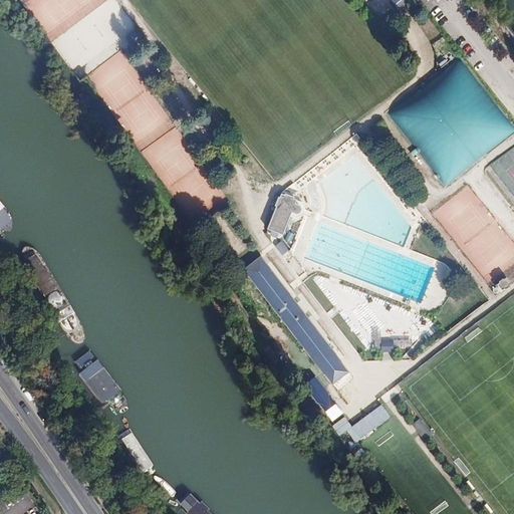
[(393,0),(400,8),(408,2),(406,0),(393,0)]
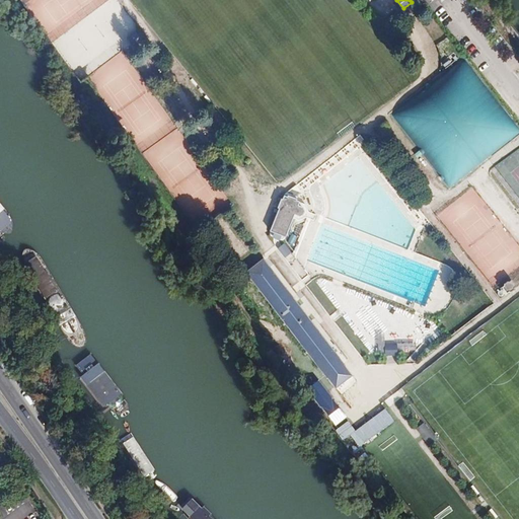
[(386,28),(392,23),(390,20),(383,25),(386,28)]
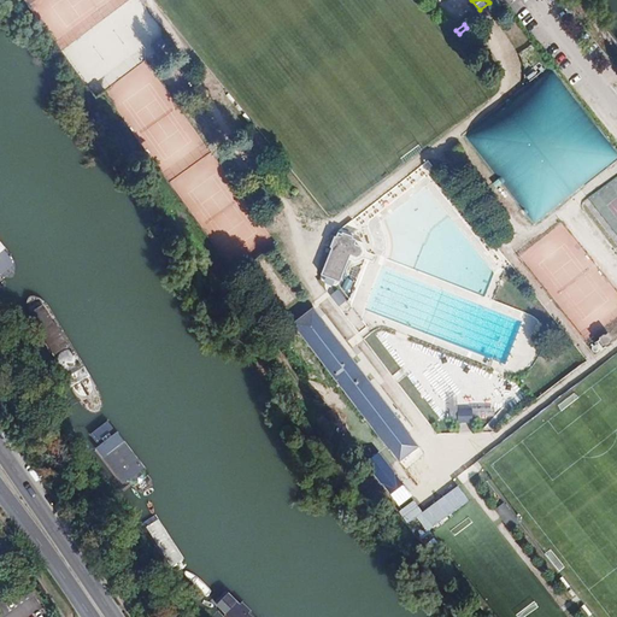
[(157,52),(168,43),(163,37),(152,46),(157,52)]
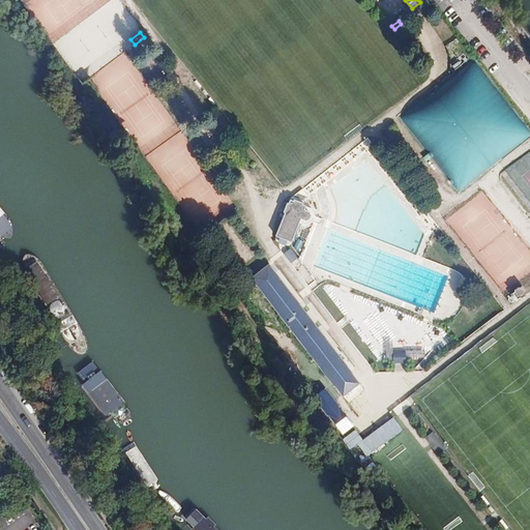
[(452,183),(459,192),(470,184),(463,175),(452,183)]
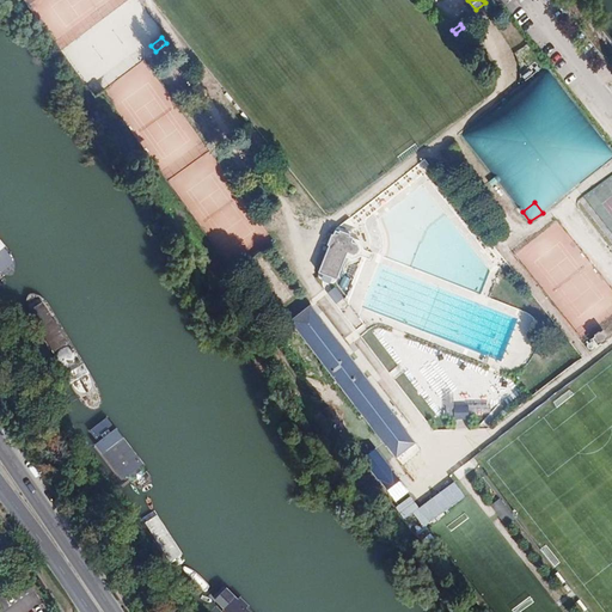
[(349,254),(353,243),(352,243),(353,238),(349,237),(352,230),(355,227),(349,218),(335,230),(334,236),(329,233),(324,244),(329,246),(318,273),(336,280),(347,254),(349,254)]
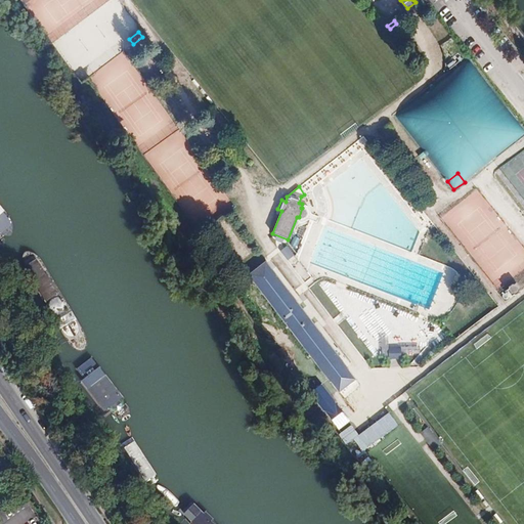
[(302,208),(299,217),(302,219),(306,217),(307,213),(306,209),(302,208)]
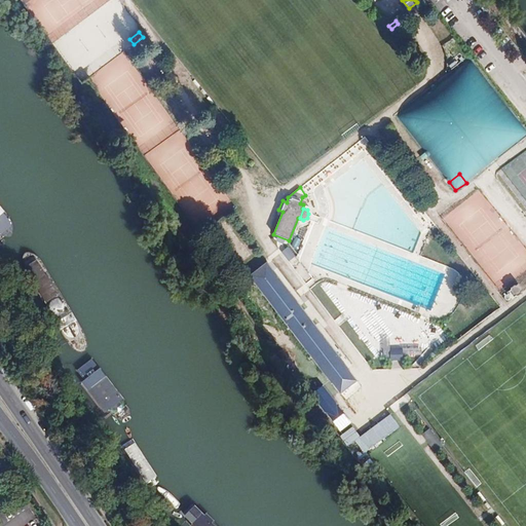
[(289,248),(282,250),(285,260),(292,257),(289,248)]
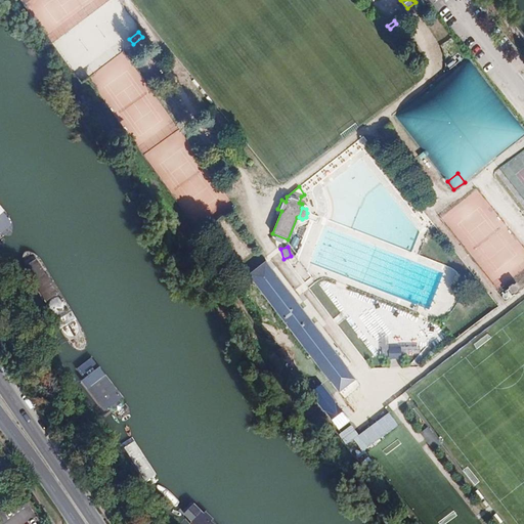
[(331,381),(339,391),(355,380),(346,368),(347,367),(266,262),(249,275),(330,381),(331,381)]
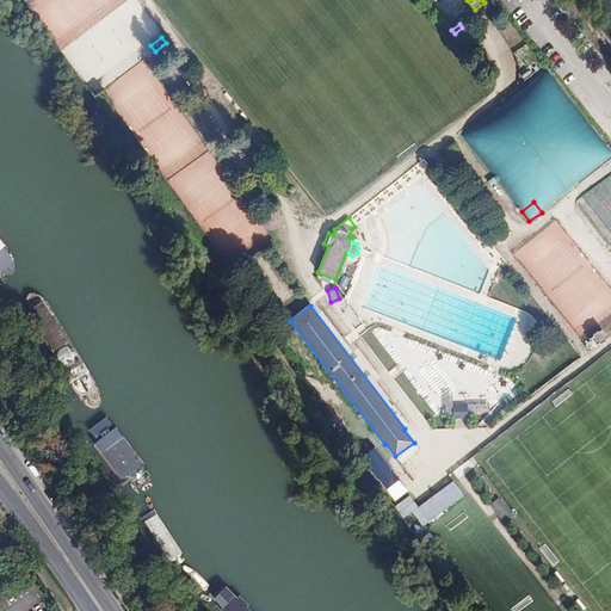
[(593,337),(591,339),(597,346),(599,344),(600,345),(605,341),(605,339),(608,338),(602,331),(600,332),(597,332),(593,335),(593,337)]
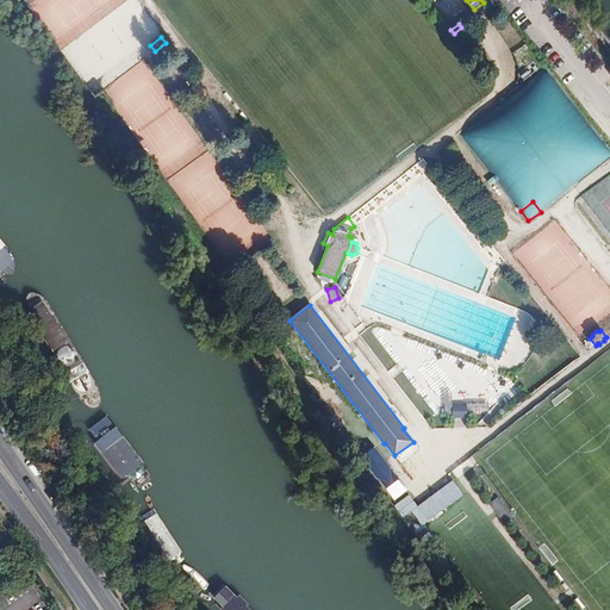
[(404,486),(374,447),(361,458),(378,478),(378,479),(392,496),(404,486)]
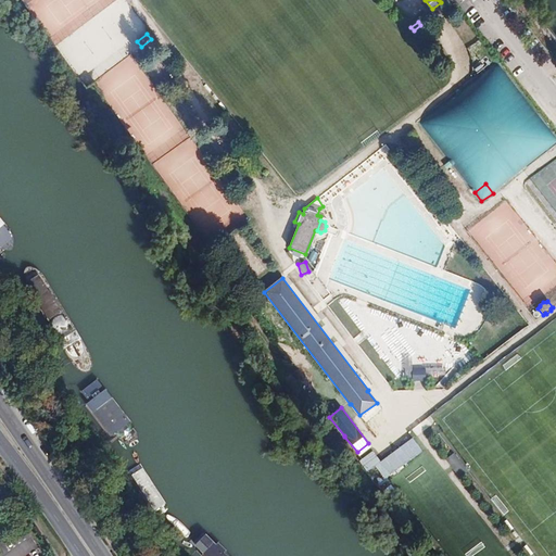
[(383,408),(365,424),(374,434),(392,420),(383,408)]
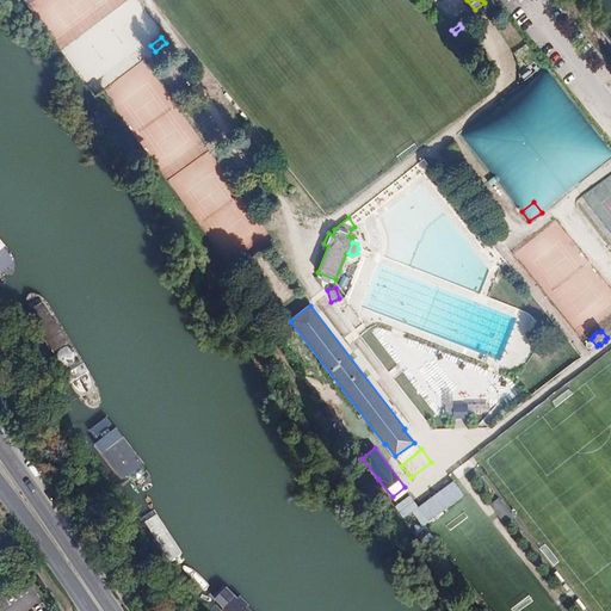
[(451,481),(415,506),(408,495),(393,506),(401,518),(409,512),(419,526),(462,498),(451,481)]
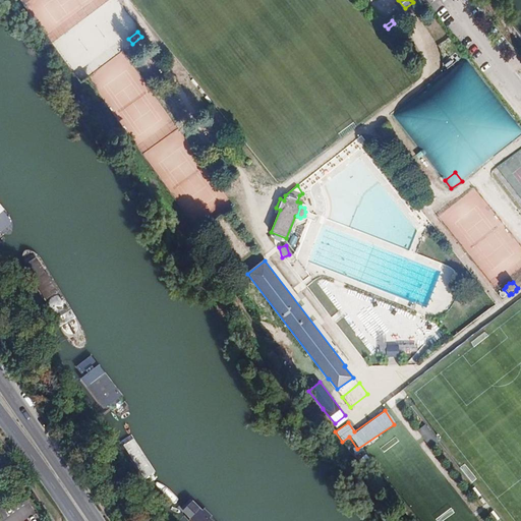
[(336,426),(347,418),(345,415),(335,423),(336,426)]
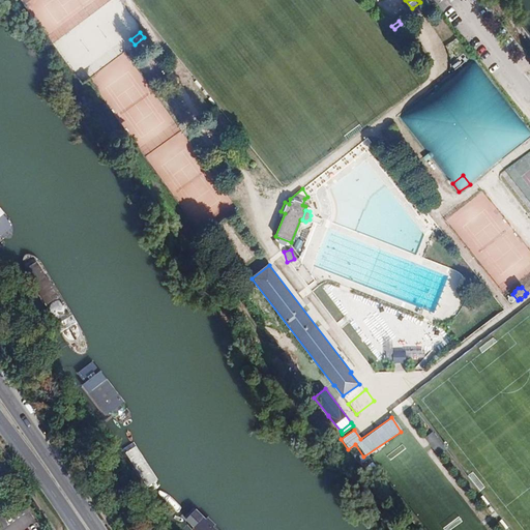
[(436,454),(446,447),(434,431),(423,438),(436,454)]
